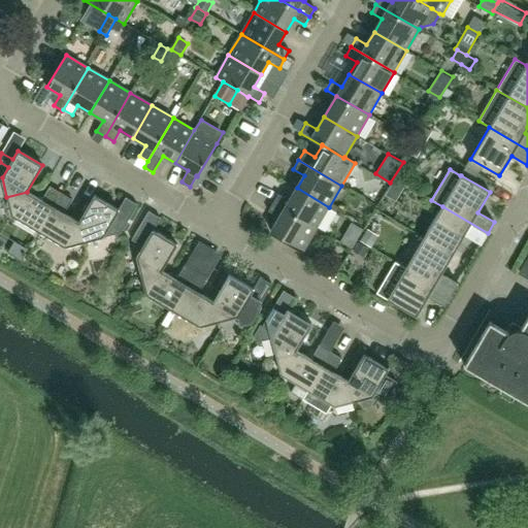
[(38,232),(61,193),(50,187),(41,200),(27,192),(6,197),(11,216),(38,232)]
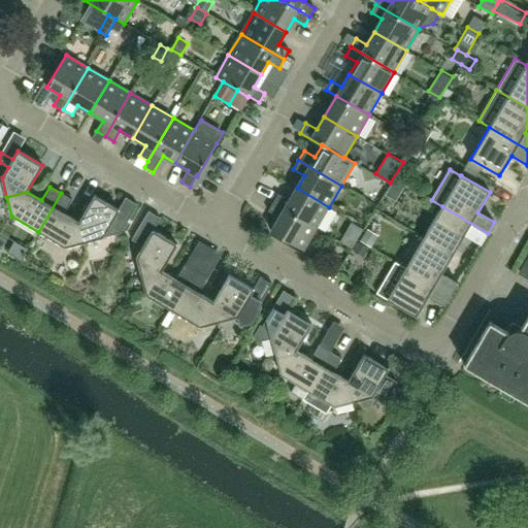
[(329,207),(297,188),(289,200),(278,194),(273,202),(317,228),(329,207)]
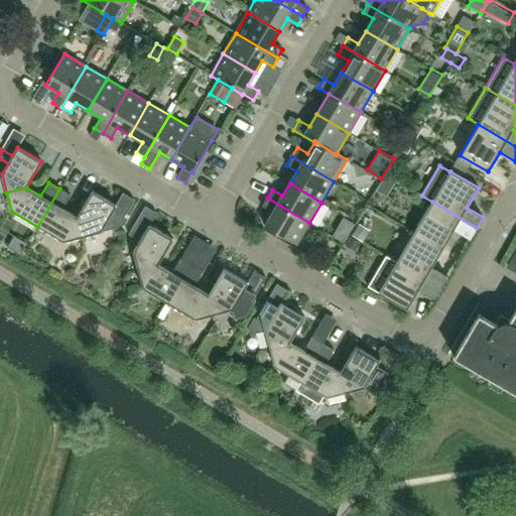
[(77,217),(62,209),(71,196),(59,188),(37,227),(63,242),(83,237),(77,217)]
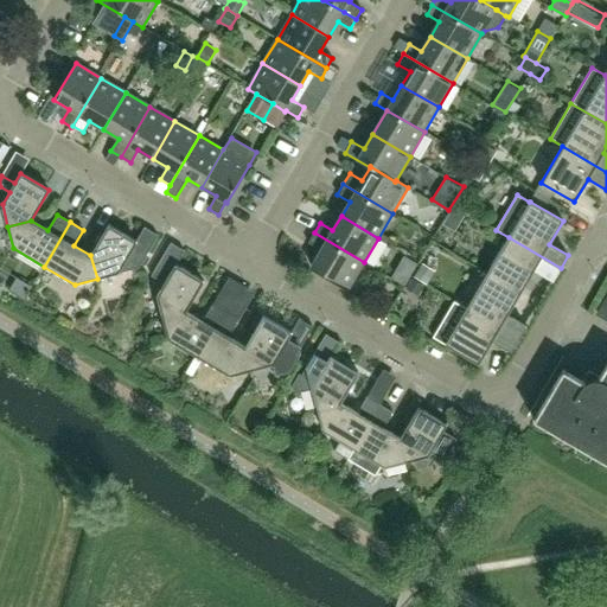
[(139,268),(158,236),(145,228),(136,241),(109,225),(90,255),(97,279),(139,268)]
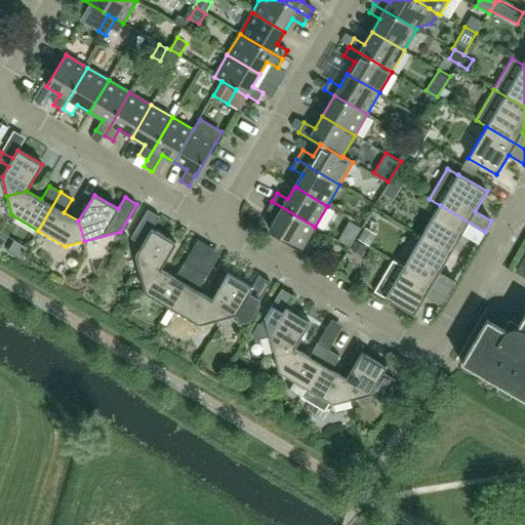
[(301,249),(315,227),(272,201),(267,210),(277,216),(270,230),(301,249)]
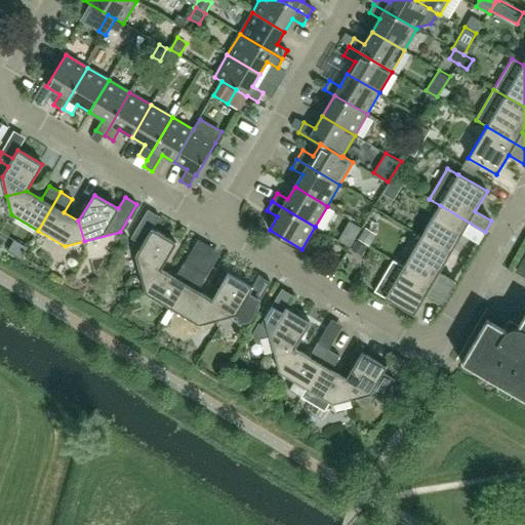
[(485,232),(440,205),(421,236),(450,253),(462,234),(478,243),(485,232)]
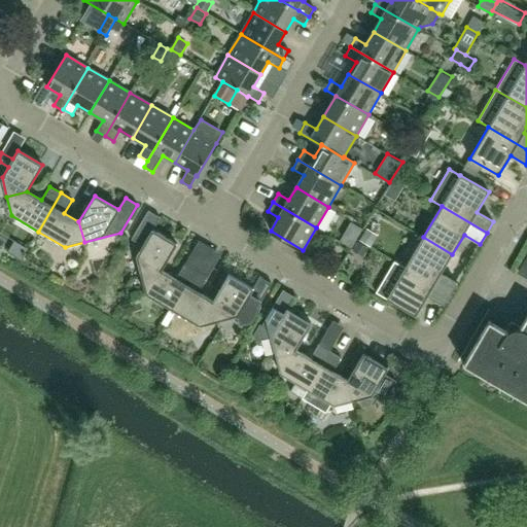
[(162,271),(177,244),(153,230),(161,218),(148,211),(132,240),(142,246),(136,257),(141,276),(162,271)]
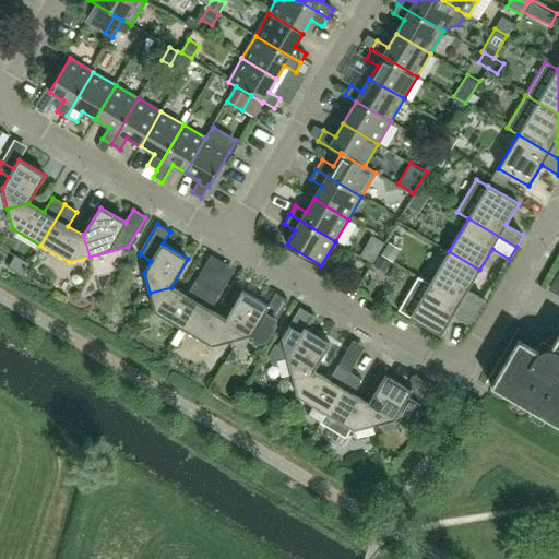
[(372,233),(360,256),(372,263),(385,240),(372,233)]
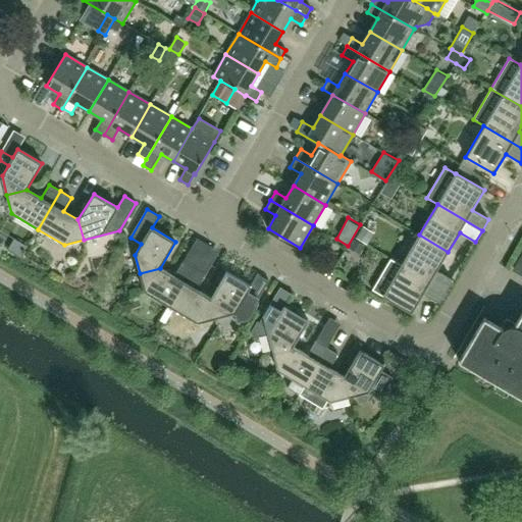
[(363,224),(357,237),(367,244),(375,230),(363,224)]
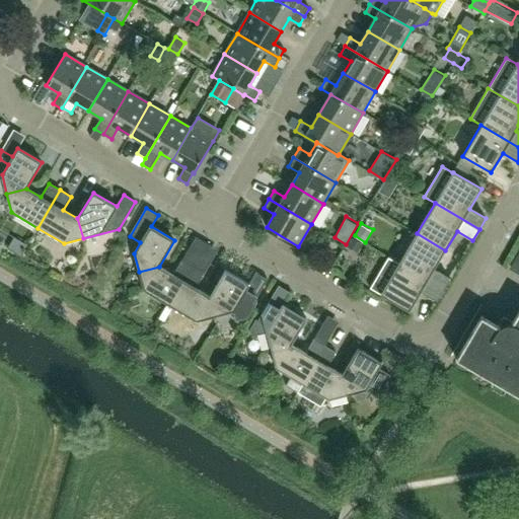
[(434,270),(445,250),(417,233),(398,264),(443,290),(450,279),(434,270)]
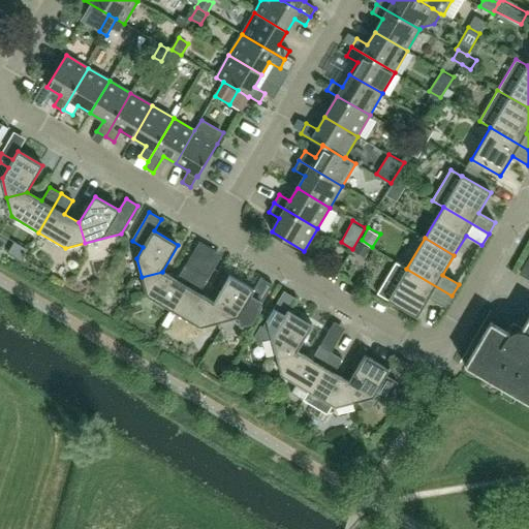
[(359,239),(352,249),(352,250),(365,257),(372,247),(362,240),(359,239)]
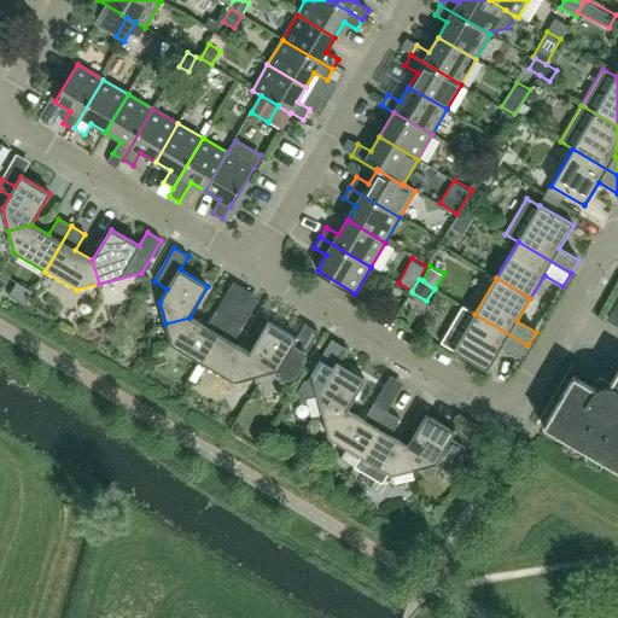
[(474,314),(462,307),(441,343),(454,350),(453,351),(488,371),(501,348),(520,359),(528,345),(474,314)]
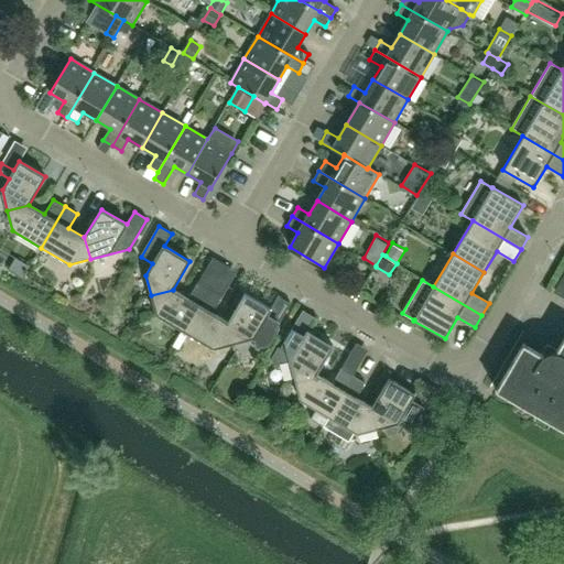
[(176,348),(209,291),(197,284),(188,299),(173,290),(151,295),(156,315),(182,331),(173,346),(176,348)]
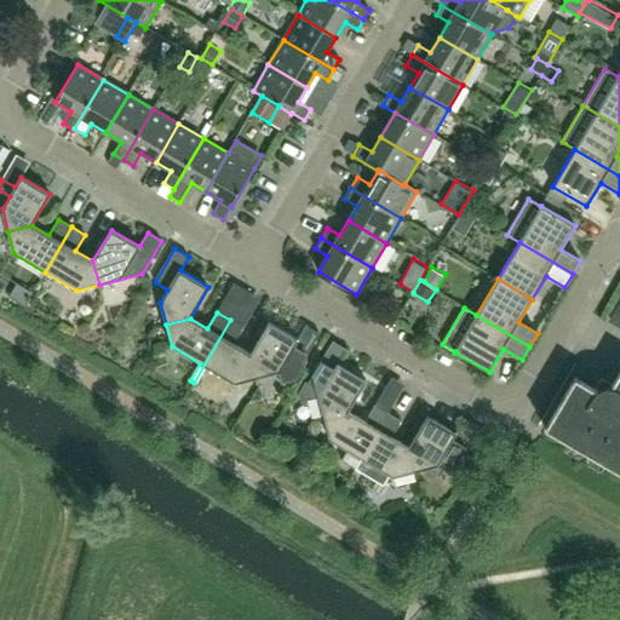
[(251,354),(234,344),(244,328),(230,320),(194,383),(196,384),(206,367),(235,384),(257,378),(251,354)]
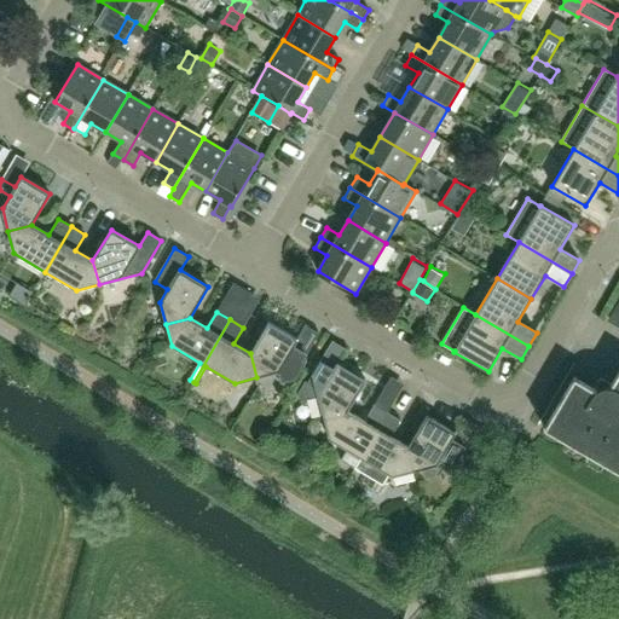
[(304,360),(319,334),(305,325),(298,339),(268,323),(250,353),(256,377),(278,372),(281,382),(295,377),(306,362),(304,360)]
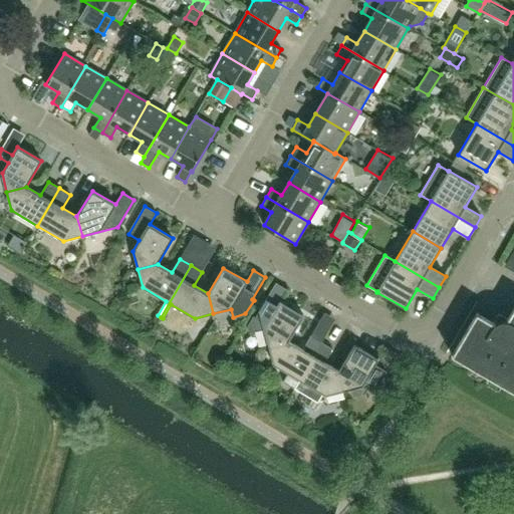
[(288,341),(304,315),(280,301),(287,290),(276,283),(255,318),(253,317),(247,325),(249,333),(264,329),(268,346),(288,341)]
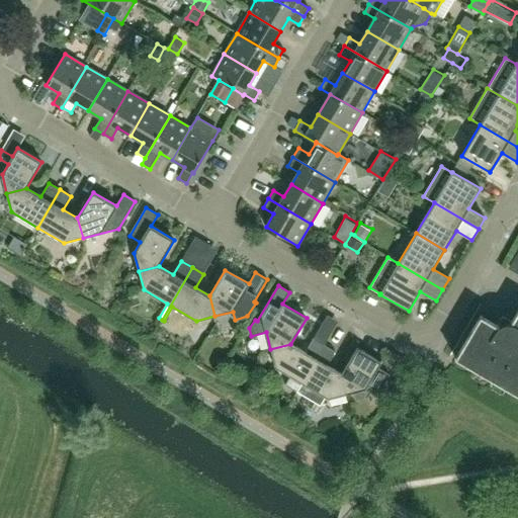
[(517,395),(517,311),(512,322),(502,317),(497,326),(481,316),(455,358),(517,395)]
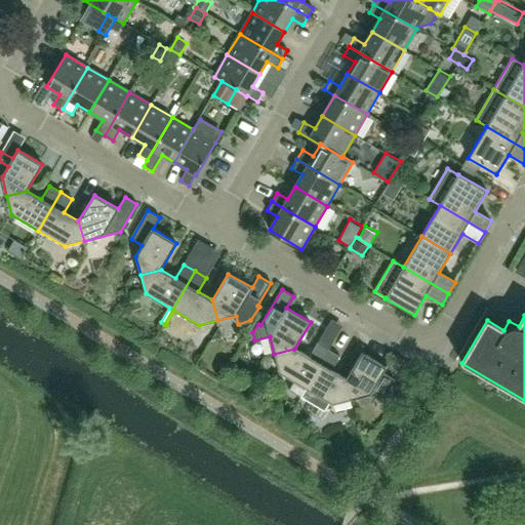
[(306,389),(328,350),(318,344),(310,357),(294,349),(274,354),(279,372),(306,389)]
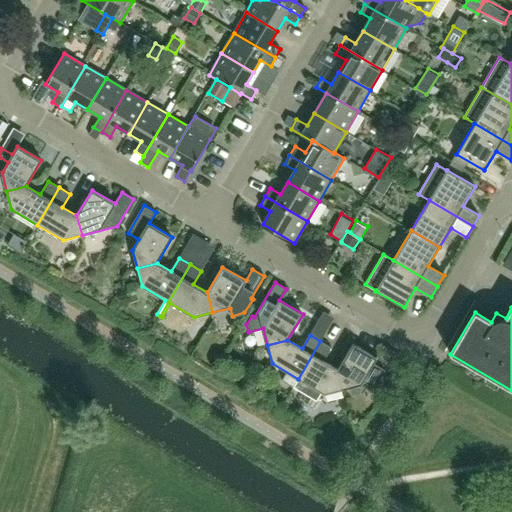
[(343,389),(338,369),(323,361),(331,348),(320,341),(298,379),(293,388),(316,401),(321,392),(324,394),(343,389)]
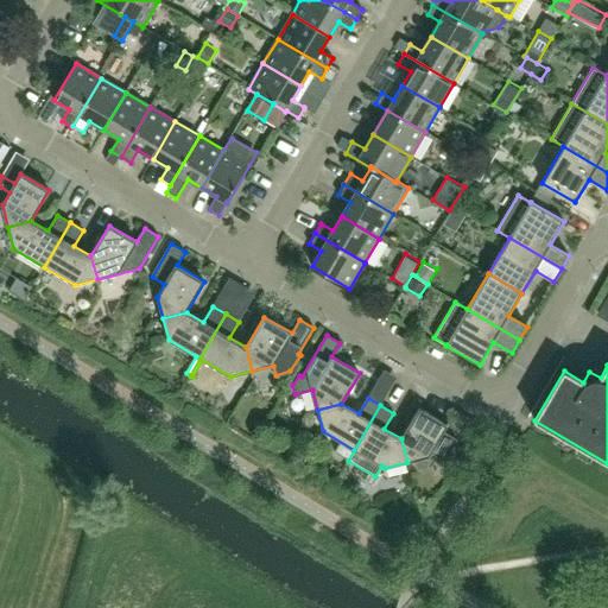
[(431,453),(444,460),(468,419),(455,411),(447,425),(419,409),(401,438),(407,462),(429,457),(431,453)]
